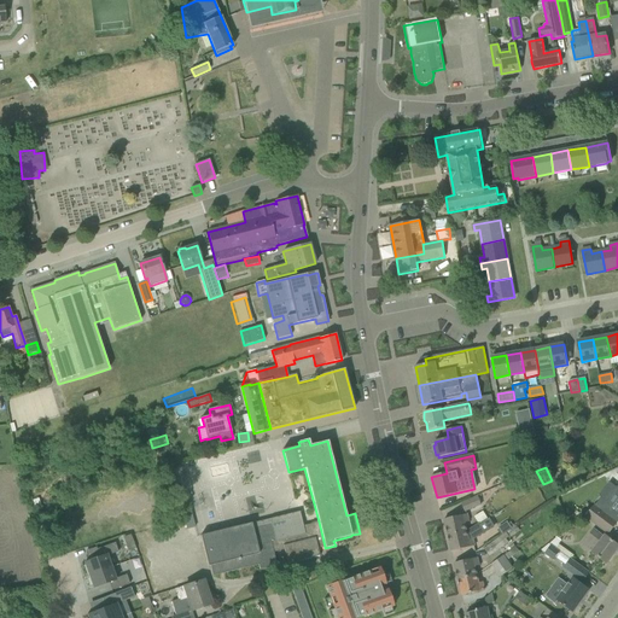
[(601,497),(595,505),(614,519),(613,519),(617,523),(617,522),(617,487),(617,488),(606,502),(601,497)]
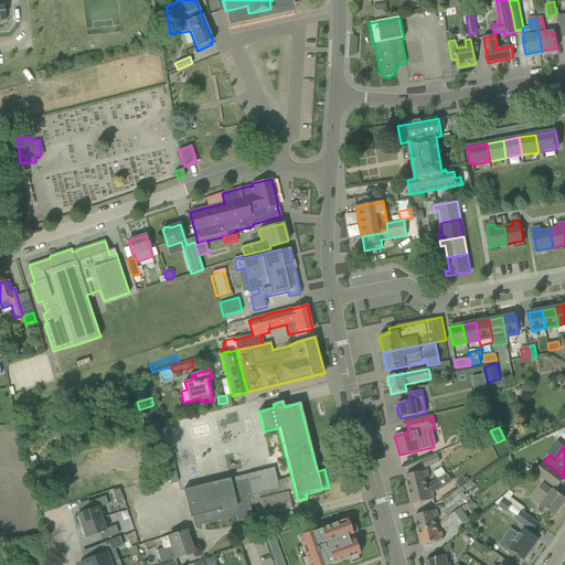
[(422,461),(425,468),(439,461),(437,455),(422,461)]
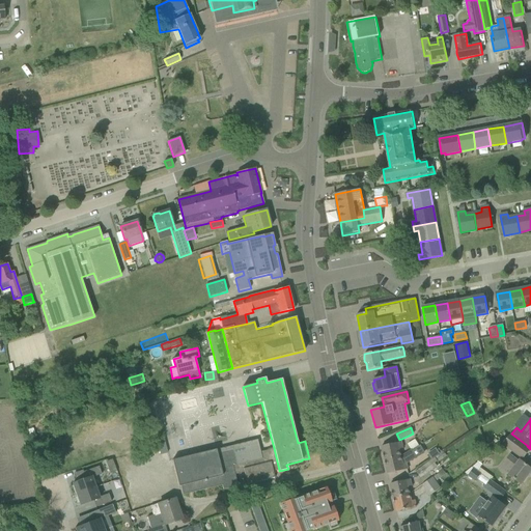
[(511,434),(503,444),(523,459),(530,449),(527,446),(528,446),(511,434)]
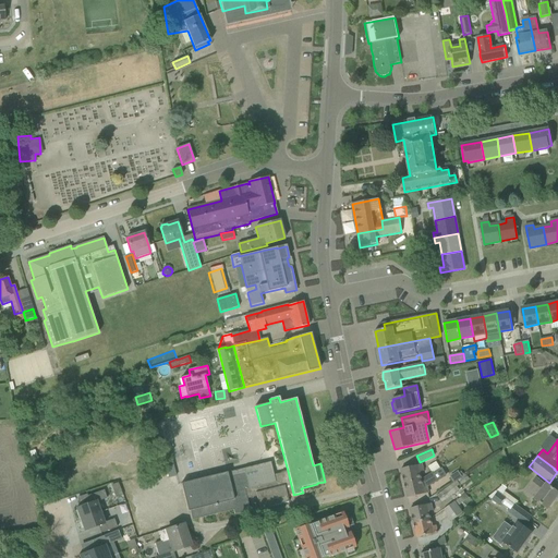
[(190,511),(192,520),(233,510),(234,514),(250,510),(246,497),(256,495),(261,511),(289,504),(287,496),(293,494),(288,471),(274,475),(270,462),(181,484),(187,512),(190,511)]
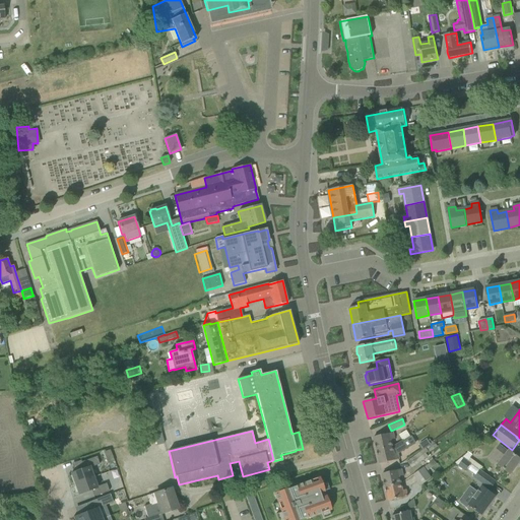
[(393,433),(374,437),(377,451),(392,447),(391,440),(394,439),(393,433)]
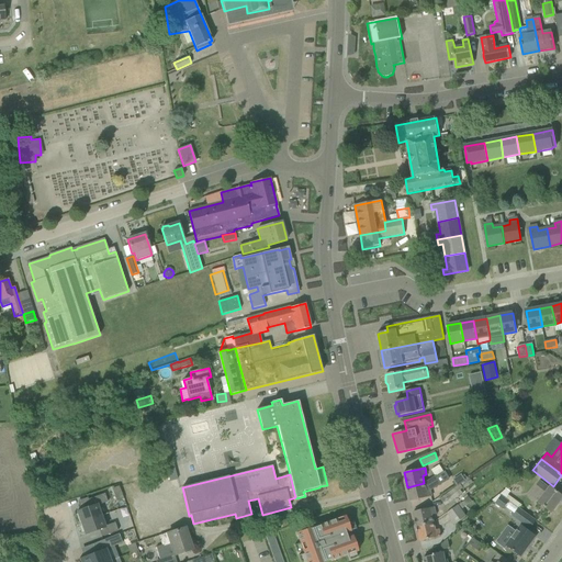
[(167,471),(170,482),(178,479),(175,469),(167,471)]
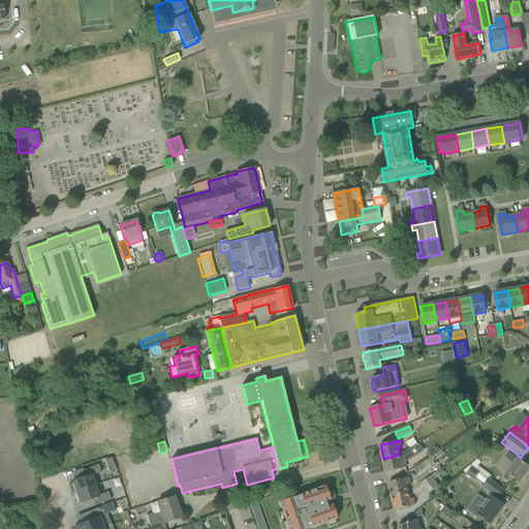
[(434,446),(427,452),(430,457),(430,458),(431,458),(433,456),(438,453),(438,452),(434,446)]
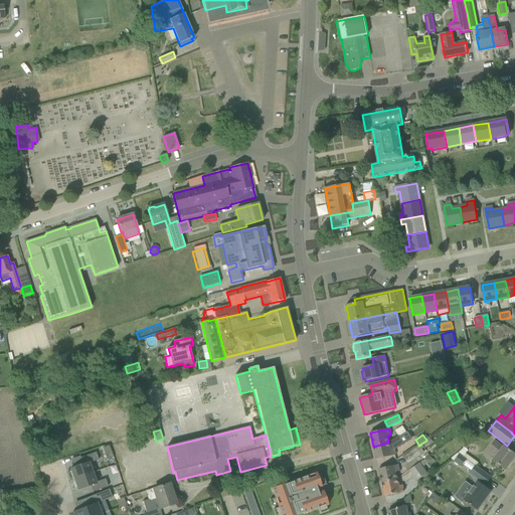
[(388,443),(373,447),(376,460),(395,456),(394,451),(403,445),(398,437),(388,443)]
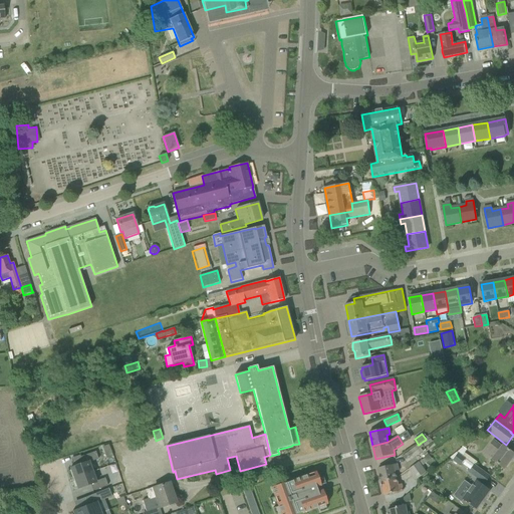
[(426,440),(421,443),(423,446),(424,448),(432,442),(431,441),(429,438),(426,440)]
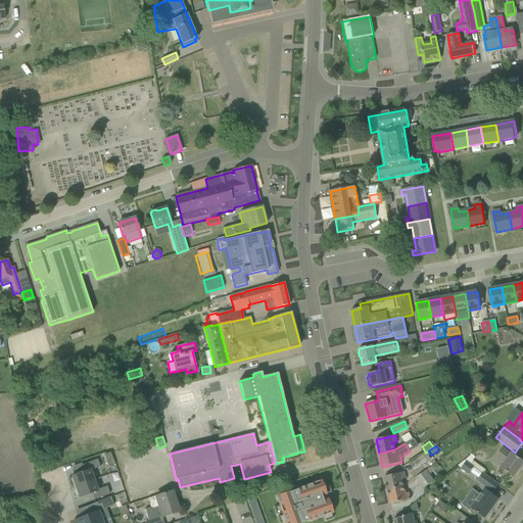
[(504,447),(497,455),(506,461),(501,467),(501,468),(506,471),(514,477),(522,464),(522,461),(512,453),(511,454),(504,447)]
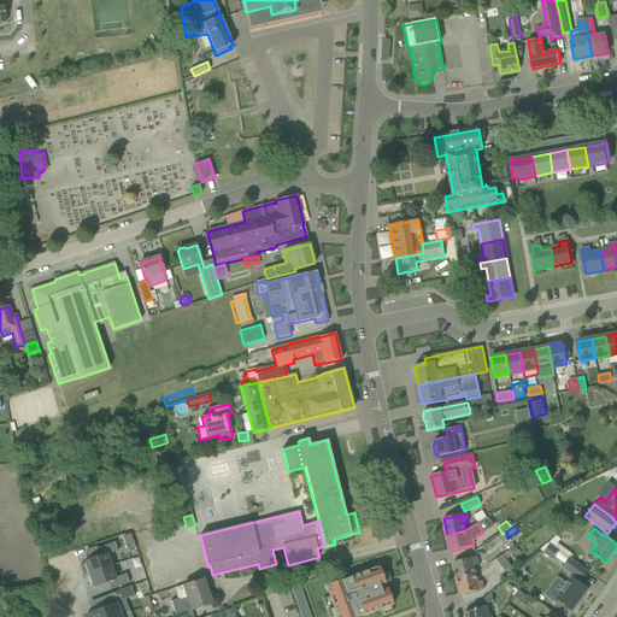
[(130,534),(123,536),(125,545),(134,541),(130,534)]
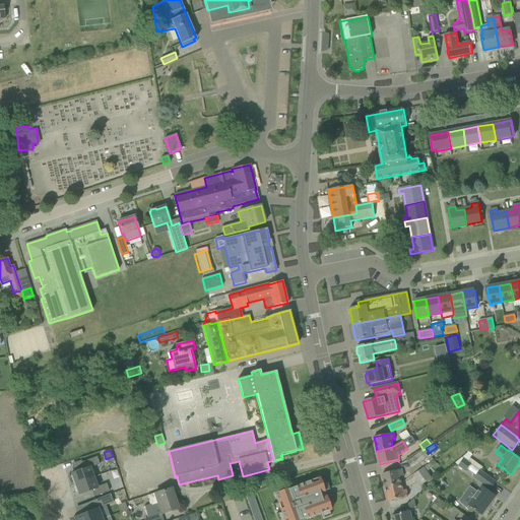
[(461,458),(480,471),(482,468),(469,459),(472,455),(468,452),(461,458)]
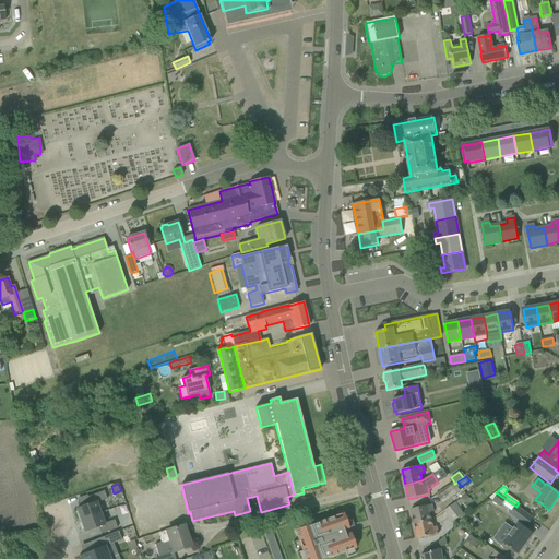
[(76,511),(75,512),(78,519),(80,518),(81,521),(102,513),(98,502),(107,499),(104,490),(87,497),(90,503),(80,507),(75,509),(76,511)]
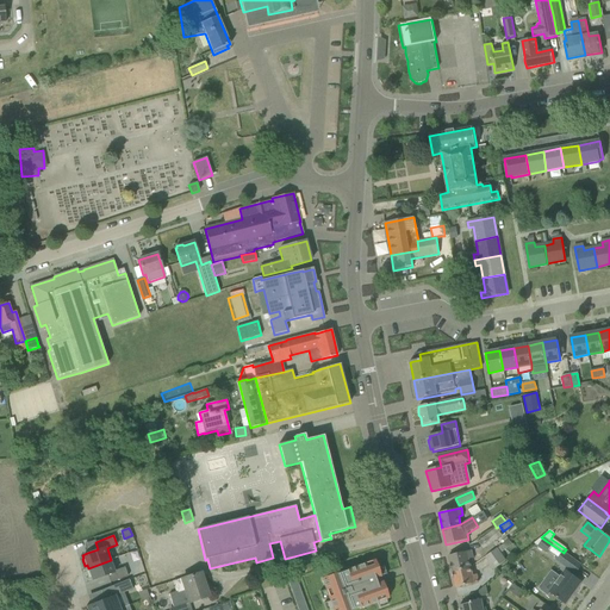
[(556,561),(576,574),(582,566),(564,553),(541,537),(534,543),(547,553),(548,551),(559,559),(556,561)]
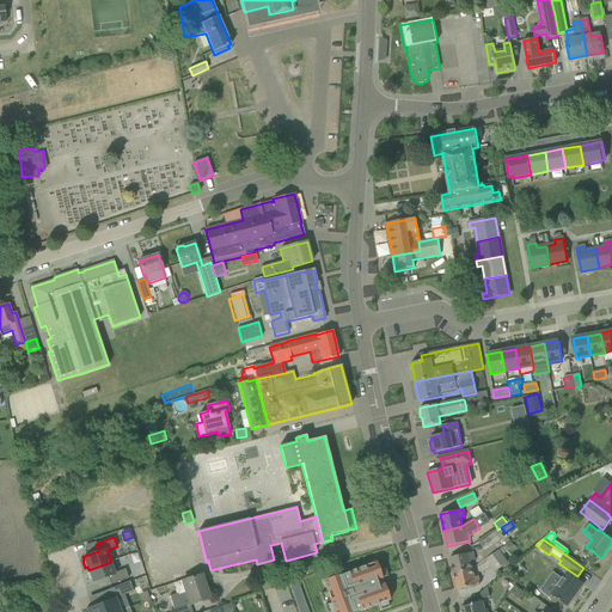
[(499,550),(485,560),(495,573),(508,563),(499,550)]
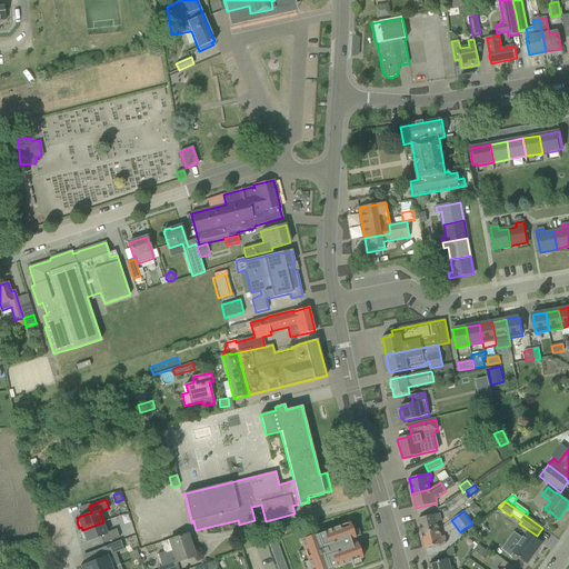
[(439,513),(418,519),(421,533),(438,530),(437,521),(440,521),(439,513)]
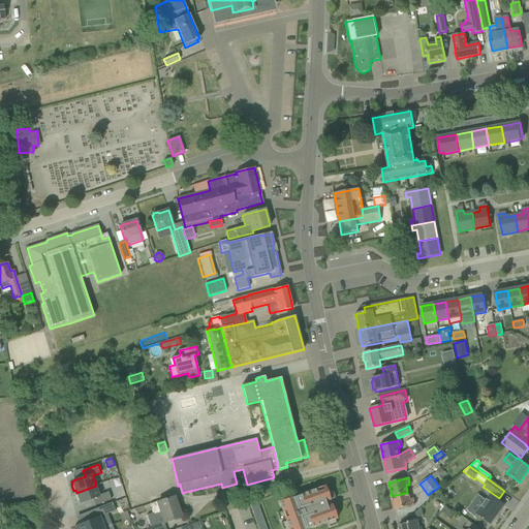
[(78,495),(75,496),(78,502),(79,502),(80,504),(93,499),(95,505),(111,500),(109,492),(99,495),(96,486),(76,493),(78,495)]
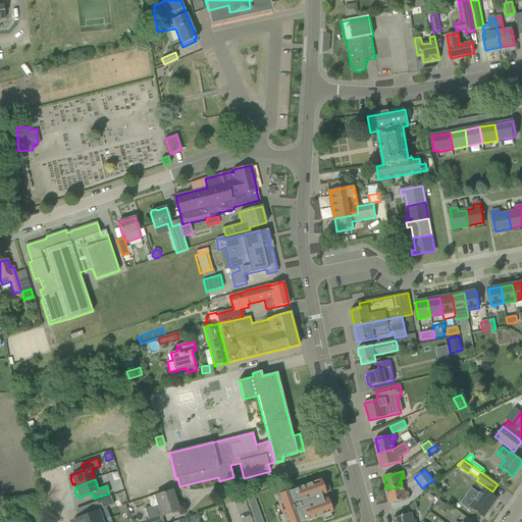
[(292,489),(275,496),(284,521),(303,521),(308,519),(308,520),(332,512),(327,498),(322,499),(321,496),(325,493),(320,479),(297,487),(297,488),(292,490),(292,489)]
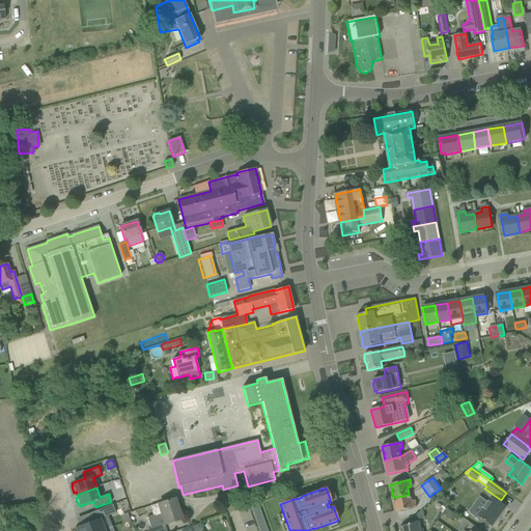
[(409,495),(393,498),(397,511),(416,507),(414,500),(411,501),(409,495)]
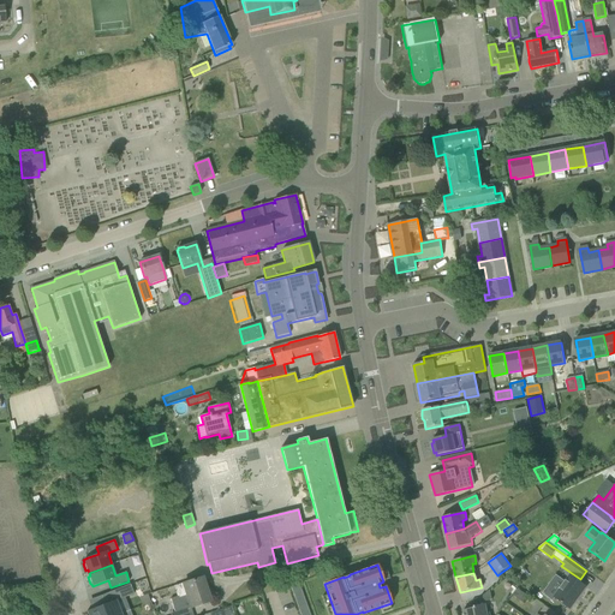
[(569,575),(554,597),(569,609),(586,586),(569,575)]
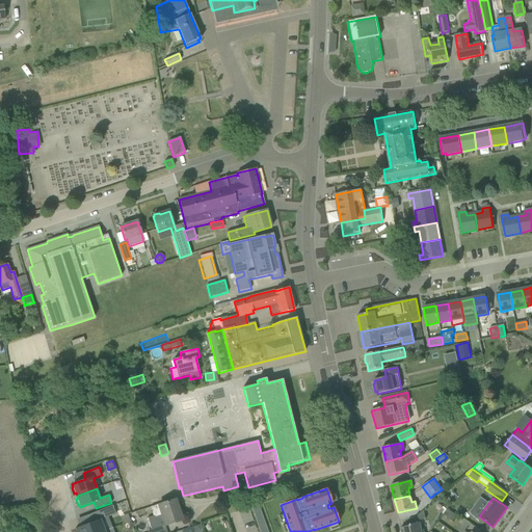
[(154,516),(148,519),(152,530),(165,526),(173,524),(182,521),(175,500),(158,505),(151,507),(154,516)]
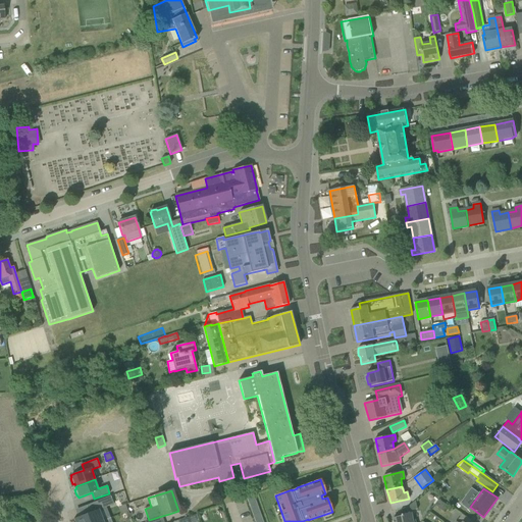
[(74,521),(100,521),(103,521),(99,510),(114,505),(110,496),(87,505),(90,512),(73,519),(74,521)]
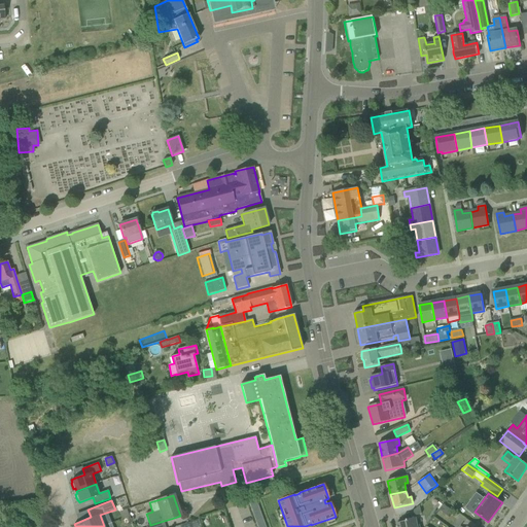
[(443,504),(438,511),(440,511),(448,517),(452,511),(443,504)]
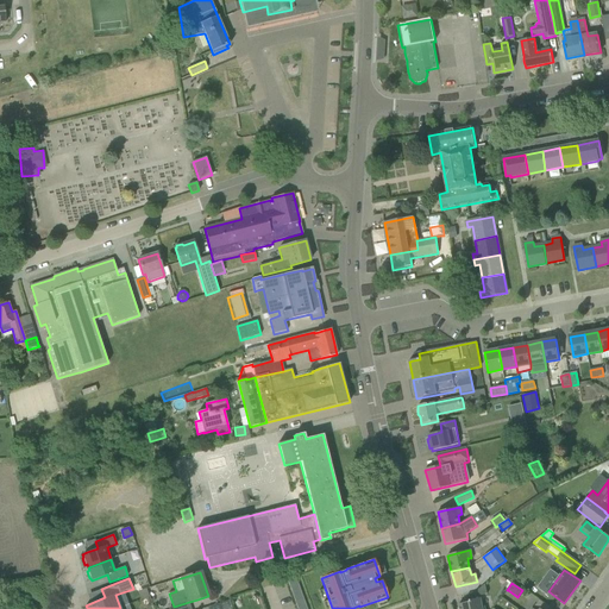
[(477,591),(478,596),(488,594),(485,584),(477,591)]
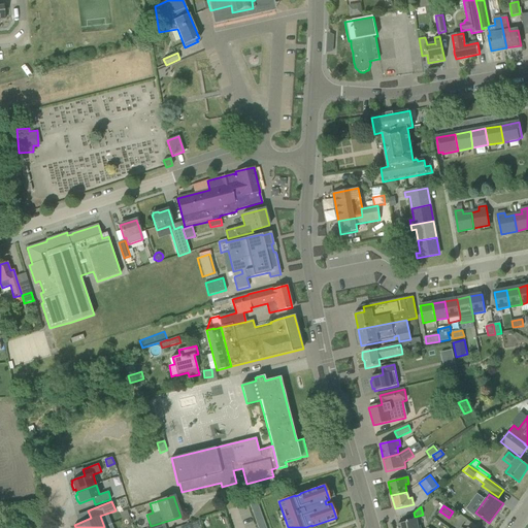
[(407,522),(398,524),(398,527),(421,527),(421,526),(419,527),(418,519),(407,521),(407,522)]
